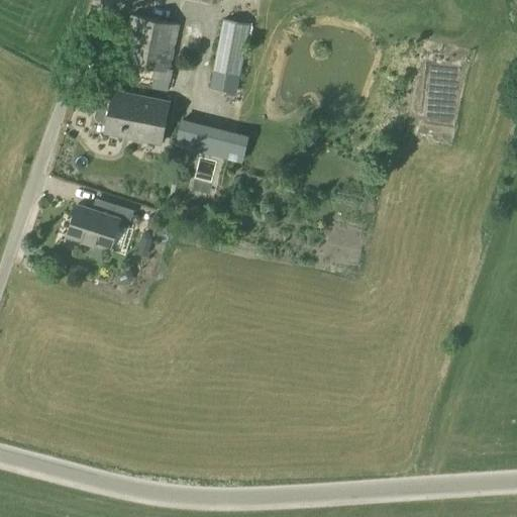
[(170,82),(173,70),(169,69),(179,25),(130,15),(120,62),(153,70),(151,79),(170,82)]
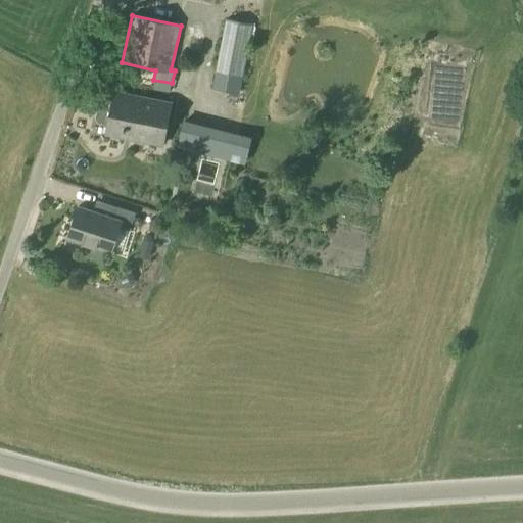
[(239,95),(252,24),(225,19),(211,90),(239,95)]
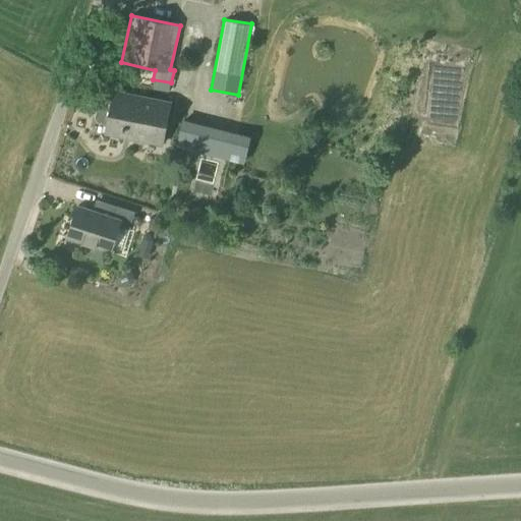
[(169,103),(113,93),(111,103),(102,101),(98,104),(95,119),(98,123),(107,125),(105,134),(161,146),(169,103)]
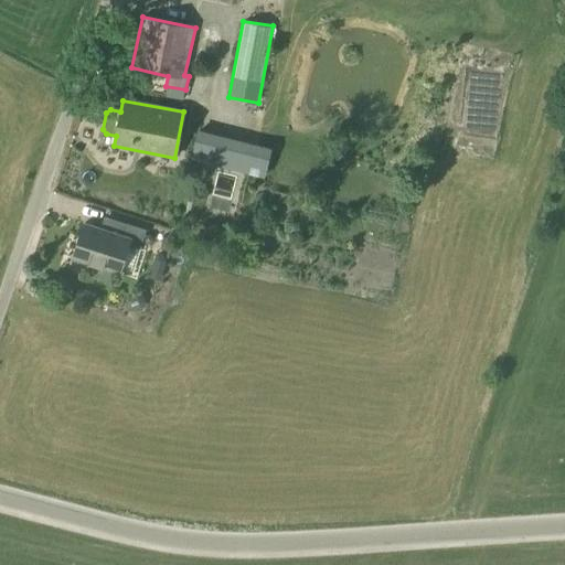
[(264,179),(272,149),(198,130),(190,160),(264,179)]
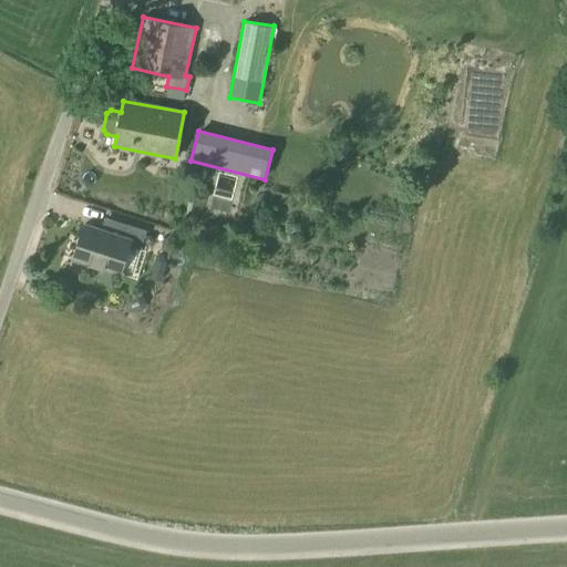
[(147,230),(104,217),(100,230),(83,225),(72,259),(89,265),(88,271),(90,277),(107,282),(112,280),(114,272),(120,274),(129,246),(141,249),(147,230)]
